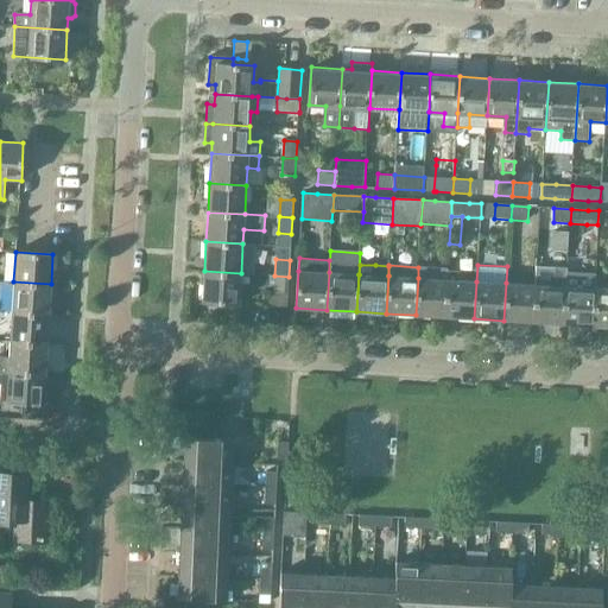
[(533,322),(563,324),(567,271),(567,266),(555,265),(553,286),(536,285),(533,322)]
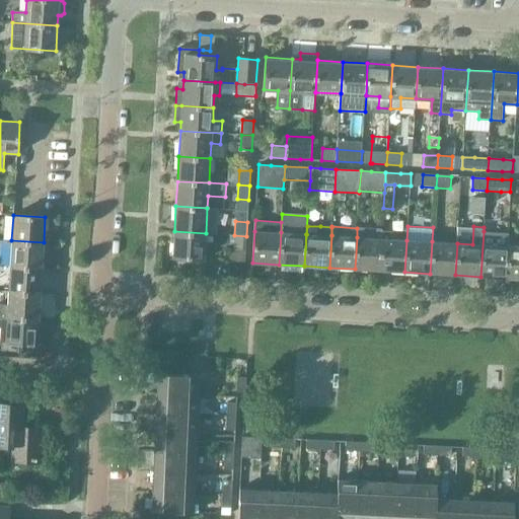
[(357,237),(355,269),(380,271),(381,238),(382,231),(382,229),(357,228),(357,237)]
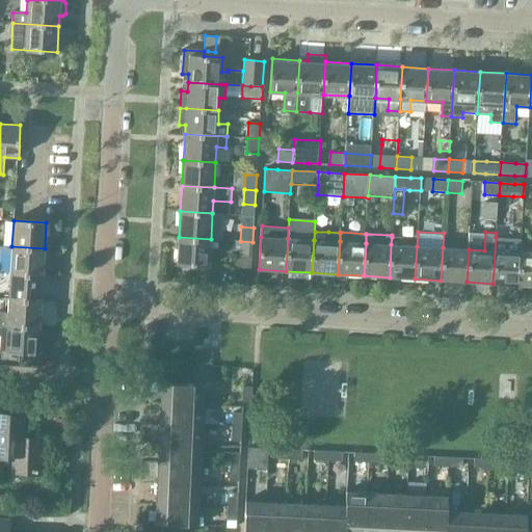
[(179,237),(177,264),(209,266),(210,251),(220,251),(220,240),(211,239),(179,237)]
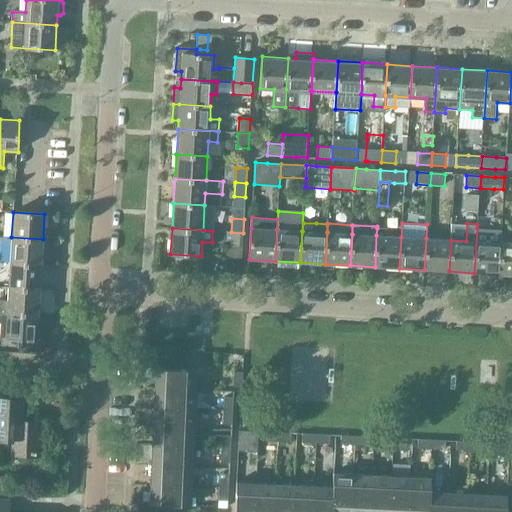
[(376,235),(375,267),(399,268),(401,237),(386,236),(387,229),(377,228),(376,235)]
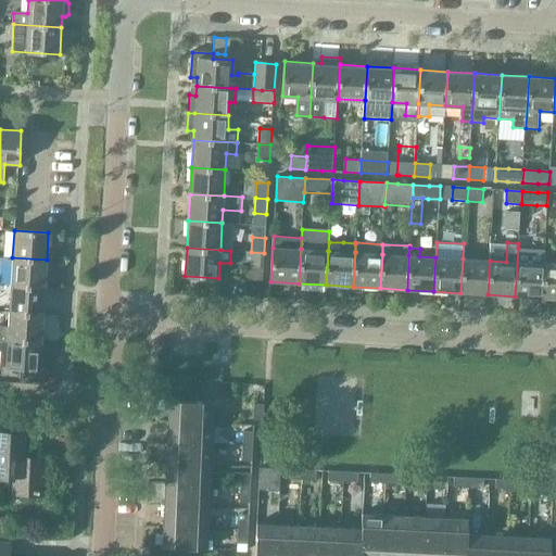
[(542,298),(544,264),(545,249),(518,248),(515,297),(542,298)]
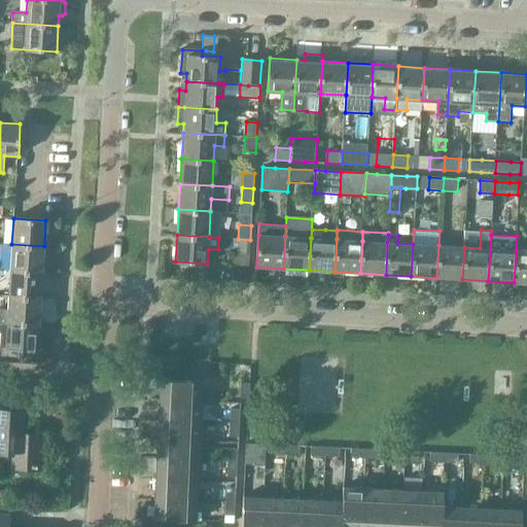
[(250,240),(238,239),(238,253),(249,254),(250,240)]
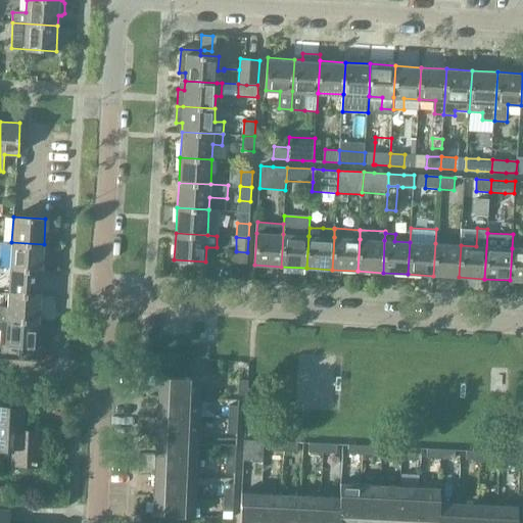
[(11,242),(10,268),(42,270),(44,244),(11,242)]
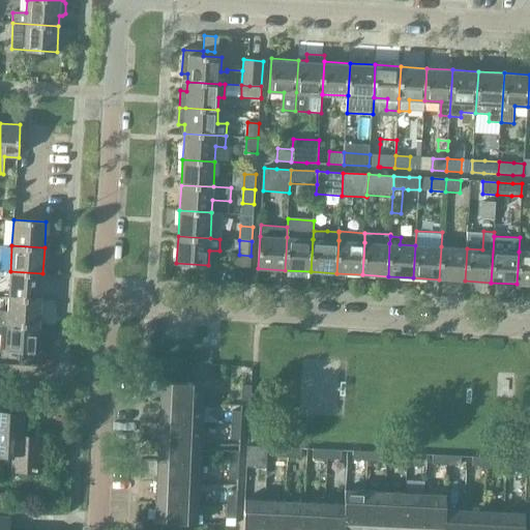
[(439,280),(465,281),(467,248),(441,246),(439,280)]
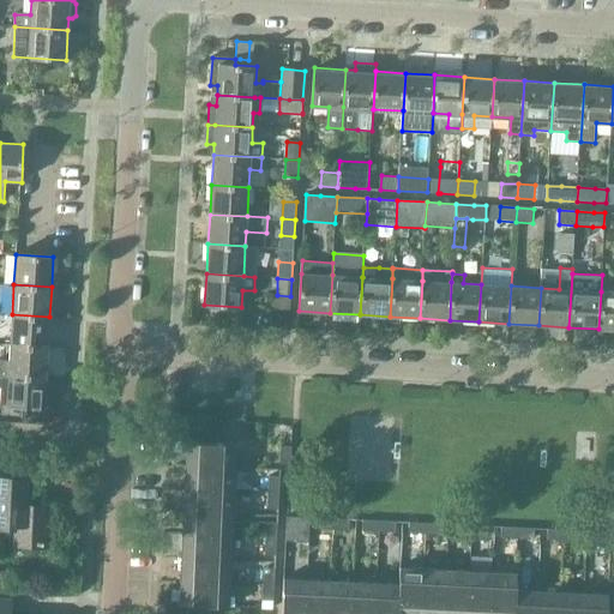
[(599,329),(613,330),(613,292),(601,292),(599,329)]
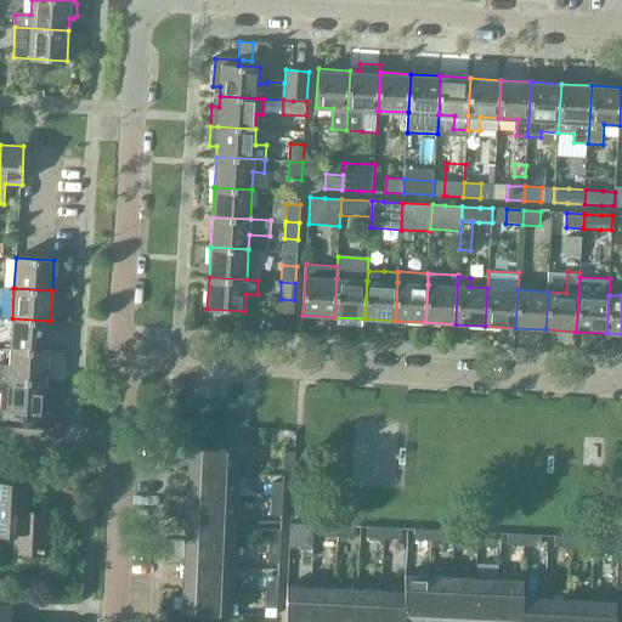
[(12,318),(10,349),(49,351),(50,321),(12,318)]
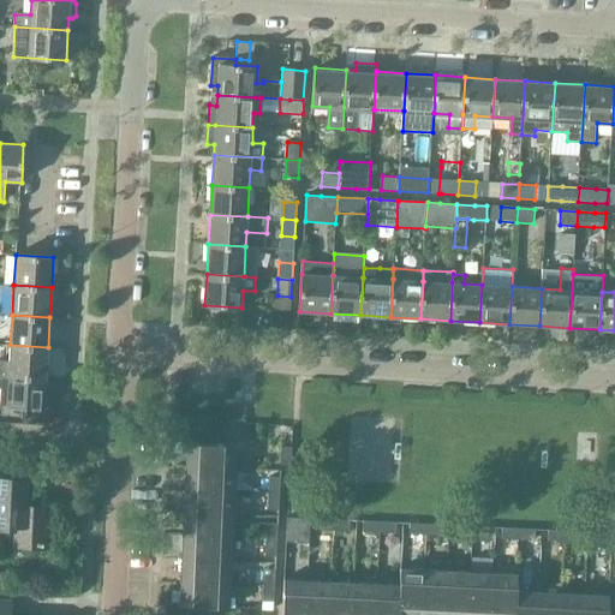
[(0,359),(0,374),(46,377),(48,347),(10,345),(9,360),(0,359)]
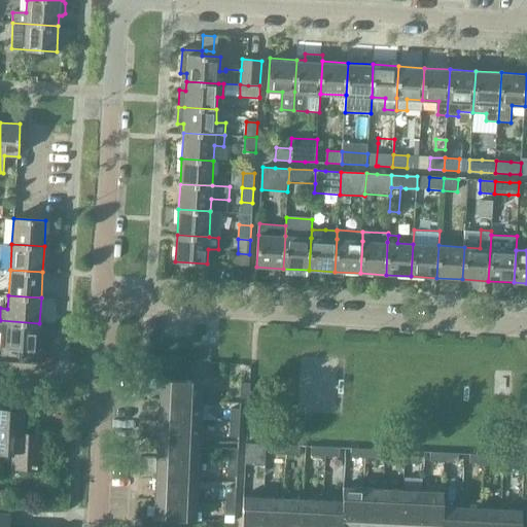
[(39,323),(0,320),(0,331),(0,332),(0,336),(0,347),(38,350),(39,323)]
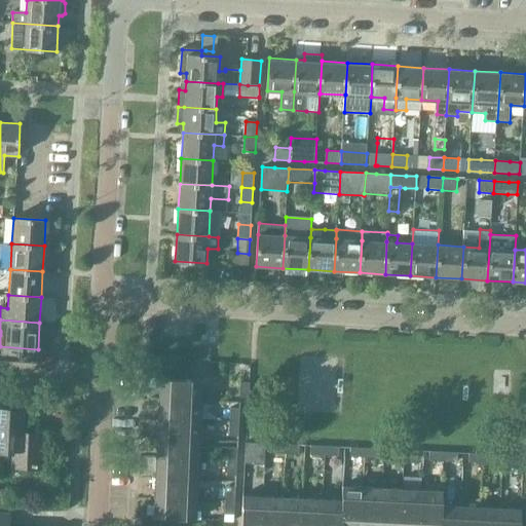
[(159,379),(158,400),(201,402),(202,381),(159,379)]
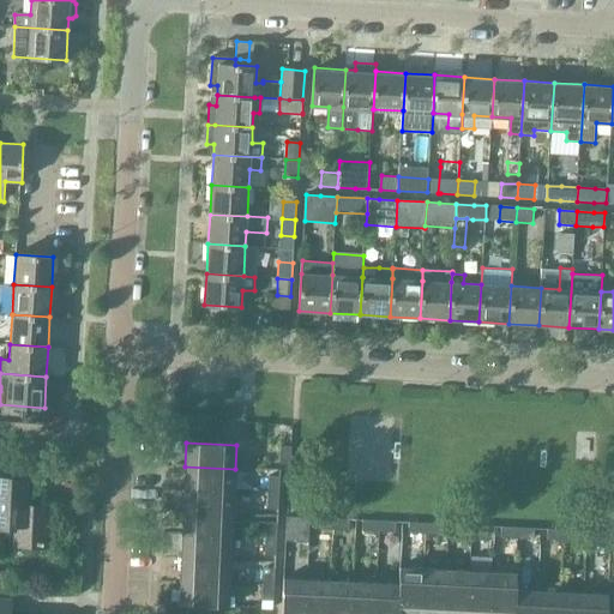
[(280,464),(281,464),(292,464),(292,447),(281,447),(280,464)]
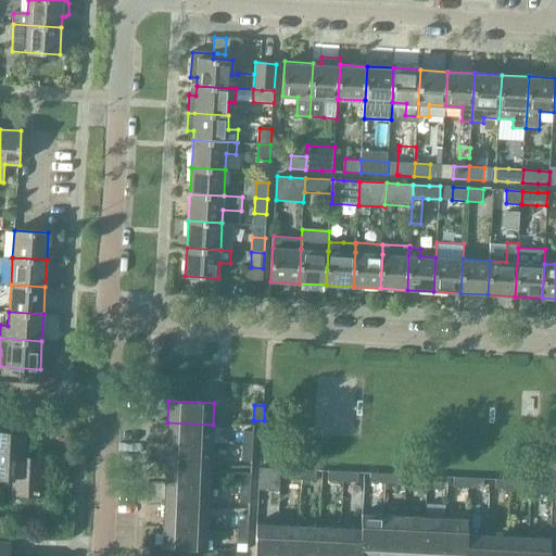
[(167,422),(166,443),(212,445),(213,425),(167,422)]
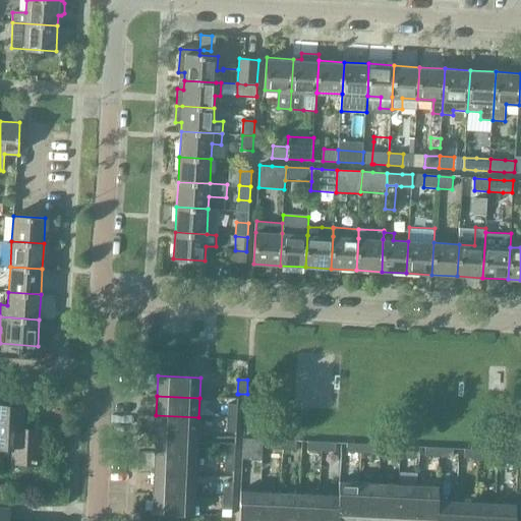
[(0,402),(0,445),(12,446),(11,460),(41,462),(42,430),(22,429),(23,404),(0,402)]
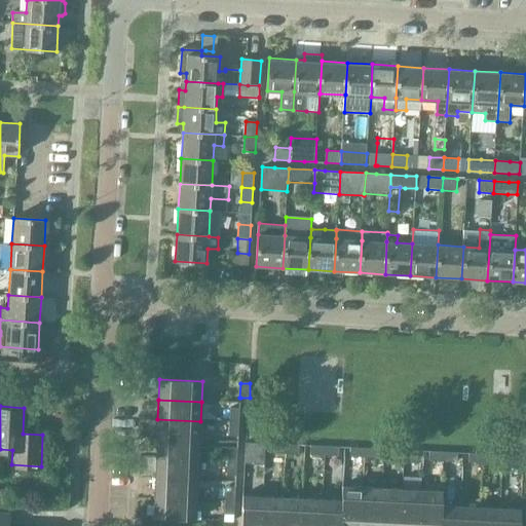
[(231,409),(230,422),(239,423),(240,409),(231,409)]
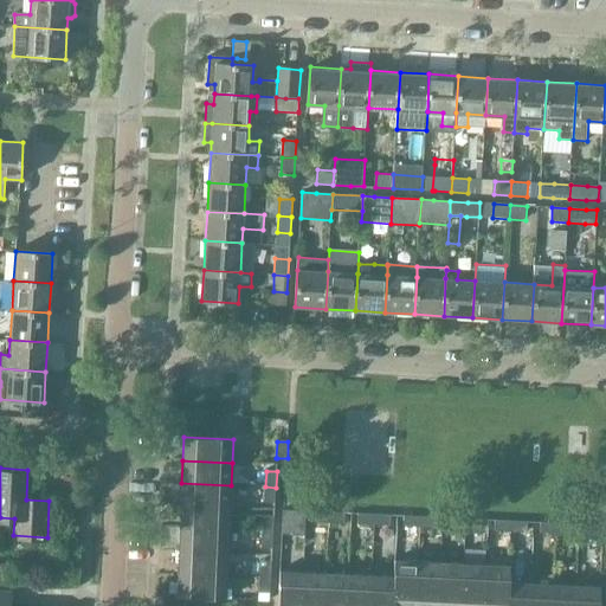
[(181,483),(180,505),(230,508),(231,485),(181,483)]
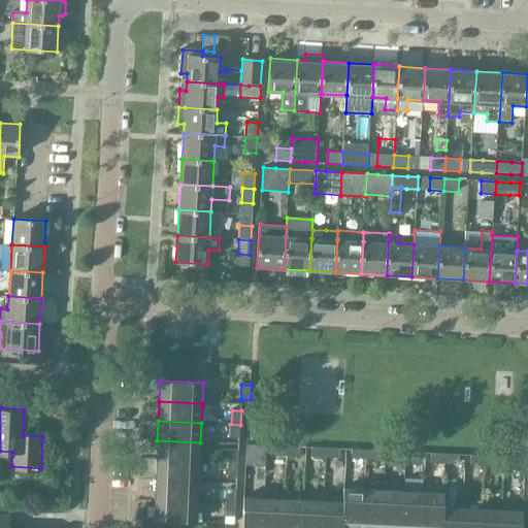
[(240,425),(231,424),(231,438),(239,438),(240,425)]
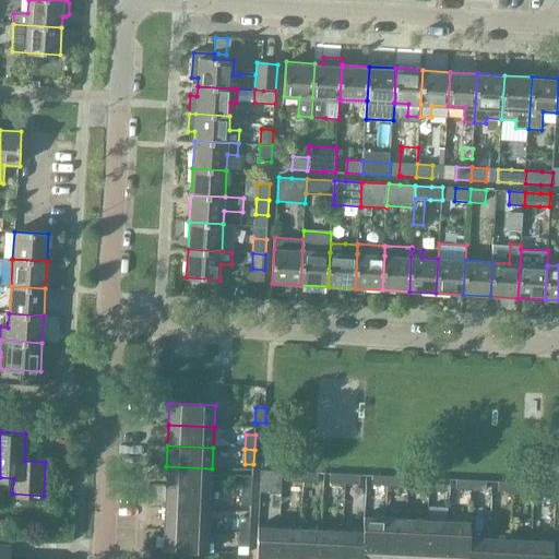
[(166,466),(165,487),(212,489),(212,468),(166,466)]
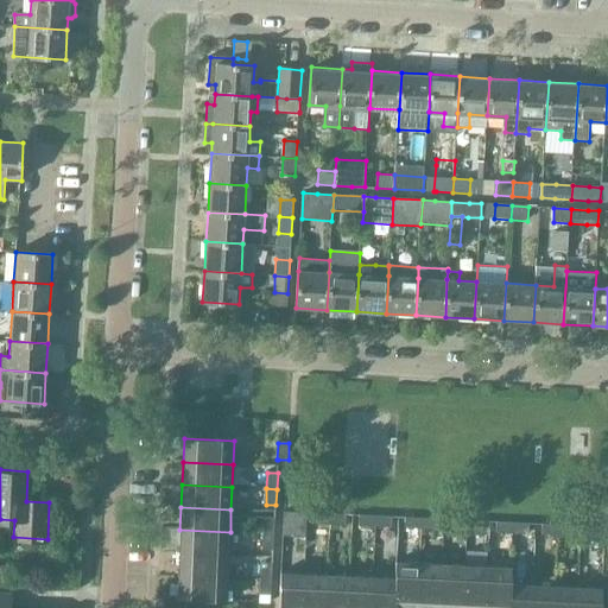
[(284,512),(283,523),(301,524),(301,513),(284,512)]
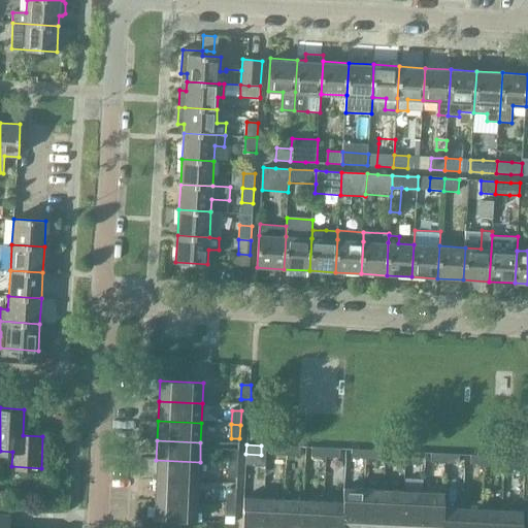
[(273,455),(287,456),(287,447),(273,447),(273,455)]
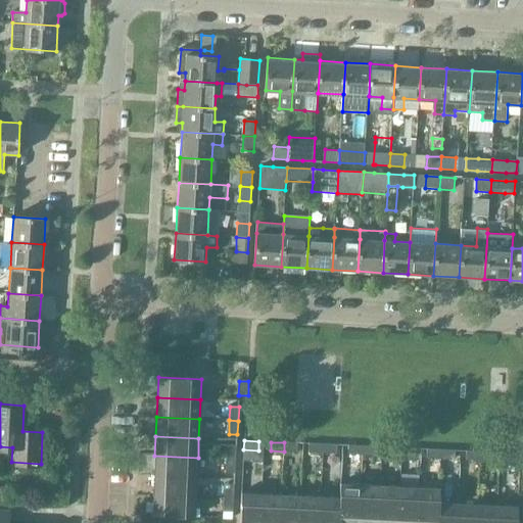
[(284,442),(284,452),(298,453),(298,443),(284,442)]
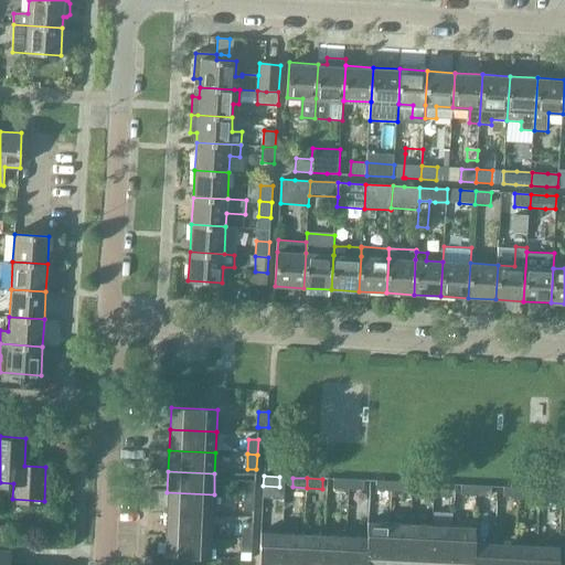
[(334,489),(349,490),(350,480),(334,479),(334,489)]
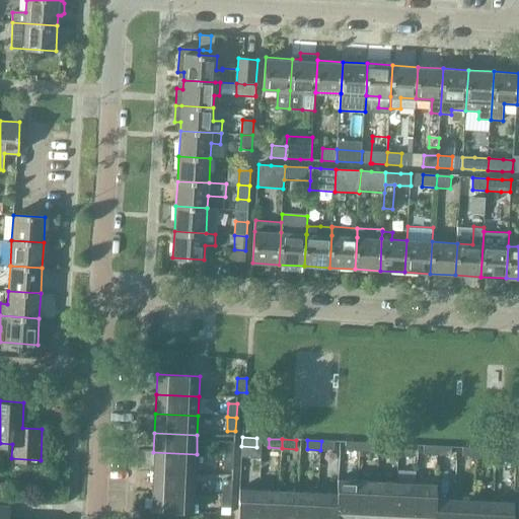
[(321,441),(320,450),(335,451),(335,442),(321,441)]
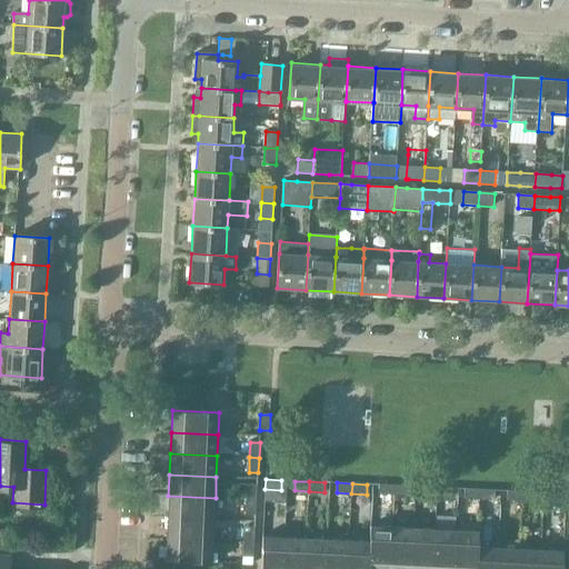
[(248,485),(248,500),(257,500),(258,486),(248,485)]
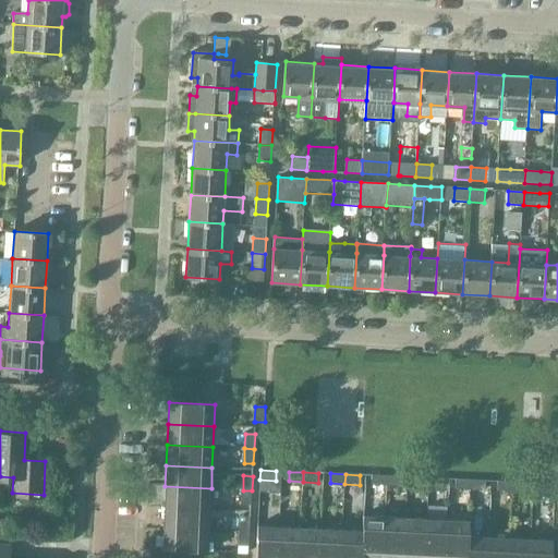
[(373,485),(387,486),(387,476),(373,475),(373,485)]
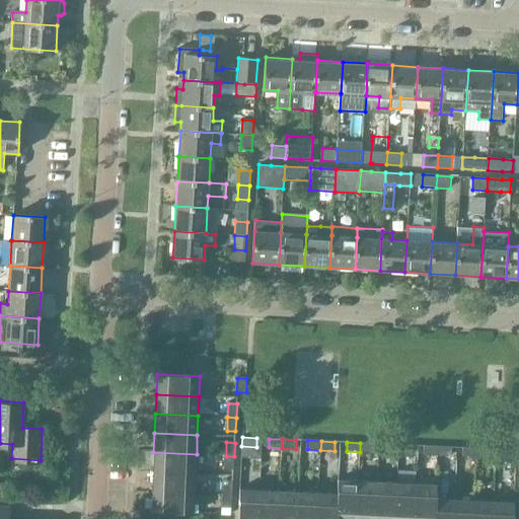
[(360,443),(360,452),(374,452),(374,444),(360,443)]
